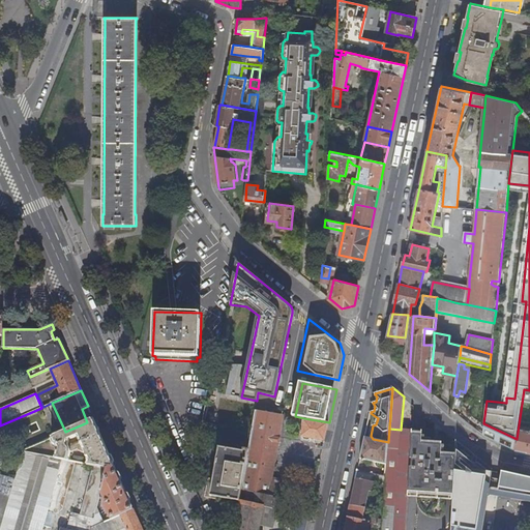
[(272,477),(283,415),(256,410),(249,450),(242,490),(277,497),(300,502),(312,504),(315,487),(272,477)]
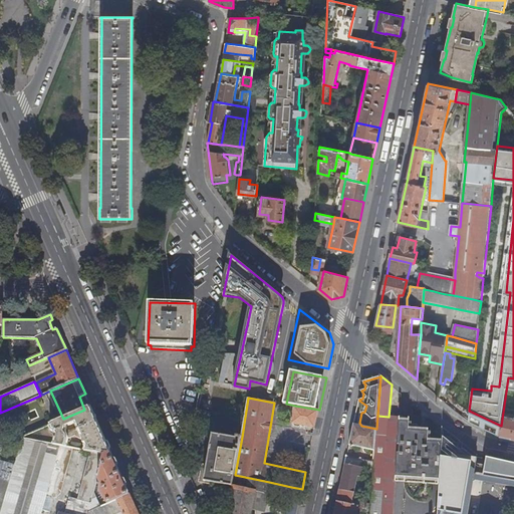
[(315,428),(319,410),(295,406),(292,424),(315,428)]
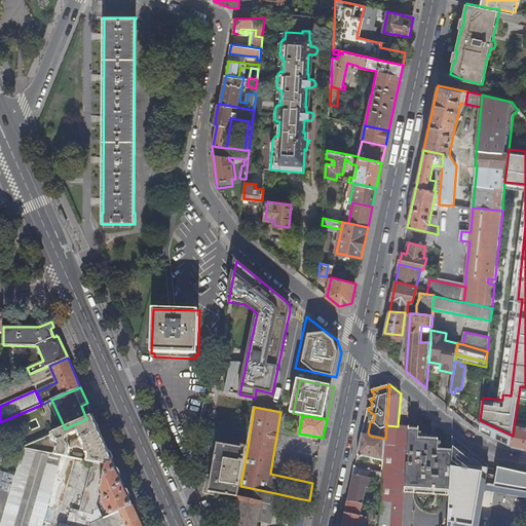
[(78,447),(83,450),(84,449),(88,457),(87,461),(94,462),(107,464),(108,465),(114,462),(94,416),(86,419),(65,428),(52,435),(50,438),(52,443),(55,443),(58,446),(55,455),(63,456),(70,457),(71,449),(78,446),(78,447)]
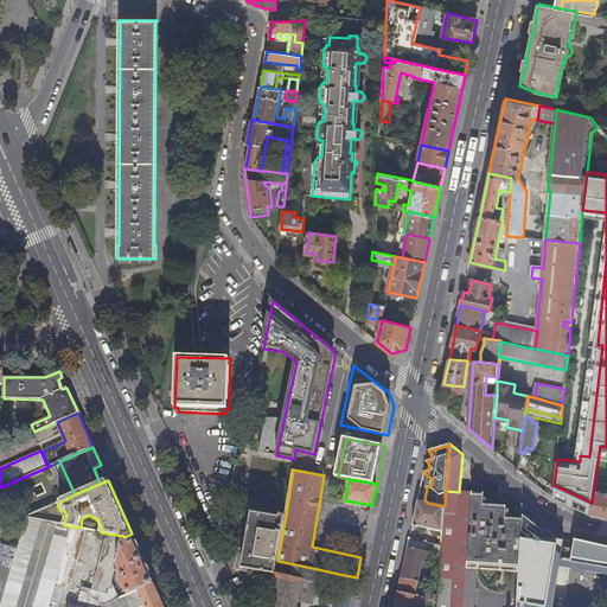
[(455,541),(459,492),(446,491),(445,506),(442,531),(442,541),(455,541)]
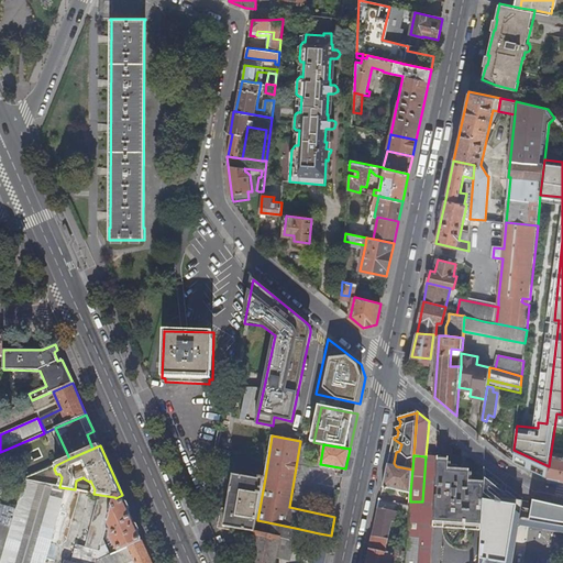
[(435,503),(439,457),(426,456),(422,501),(435,503)]
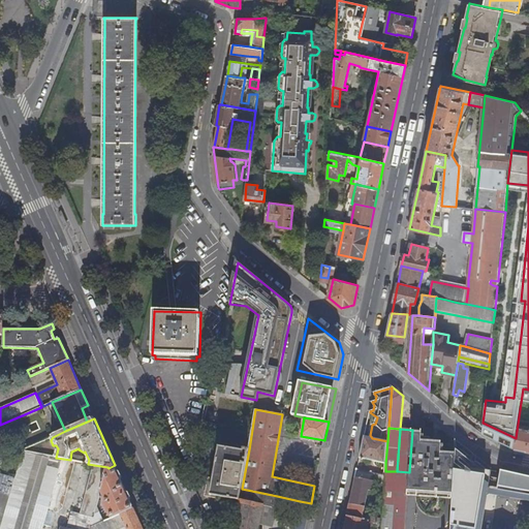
[(516,438),(515,447),(528,452),(528,431),(518,429),(516,438)]
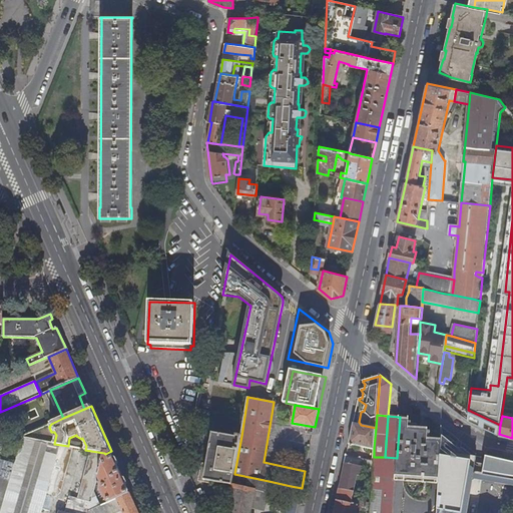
[(395,480),(439,484),(441,454),(442,443),(427,441),(428,431),(409,430),(409,418),(400,417),(397,458),(395,480)]
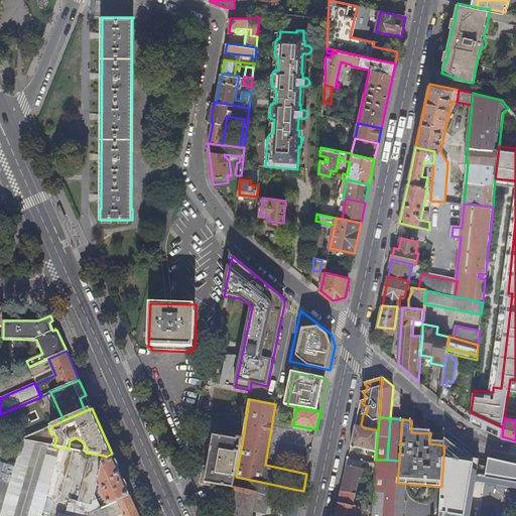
[(376,452),(378,430),(363,427),(356,425),(352,446),(376,452)]
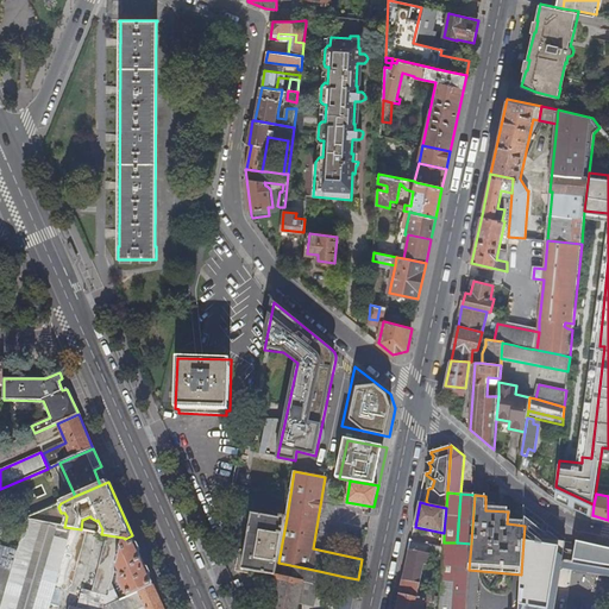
[(244,569),(276,575),(278,563),(287,518),(281,516),(280,519),(255,514),(248,550),(244,569)]
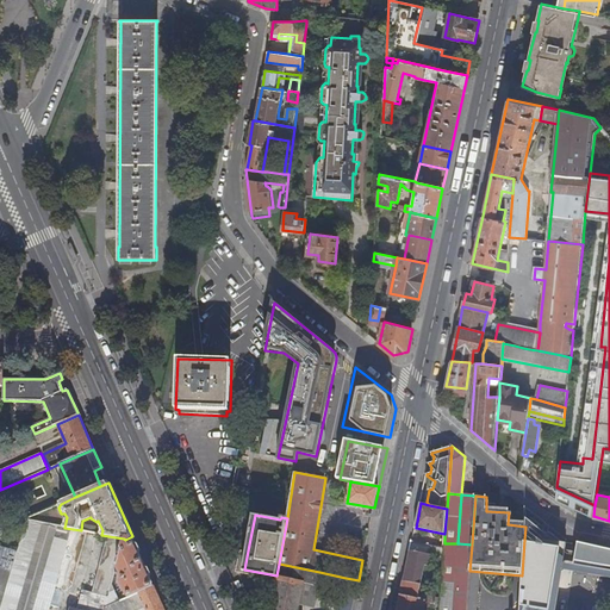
[(29,521),(1,609),(18,609),(43,524),(43,523),(29,521)]
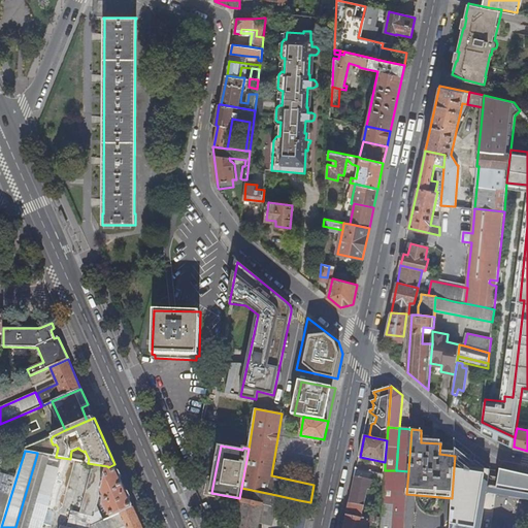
[(37,454),(15,527),(30,527),(48,466),(51,457),(37,454)]
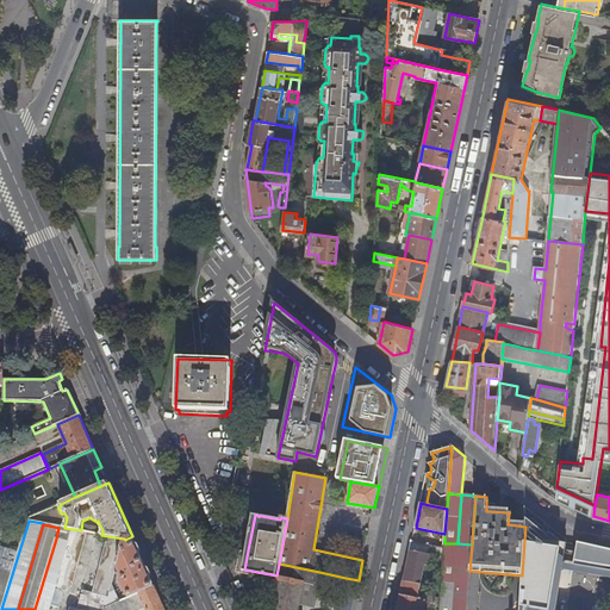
[(88,531),(81,530),(73,529),(69,542),(56,589),(67,592),(73,586),(88,531)]
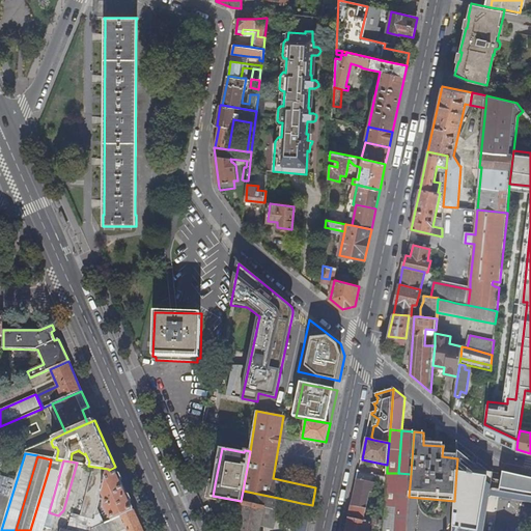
[(91,530),(92,528),(104,523),(98,509),(101,498),(108,469),(94,467),(81,515),(88,518),(87,519),(81,516),(80,520),(71,518),(67,530),(61,529),(60,530),(91,530)]
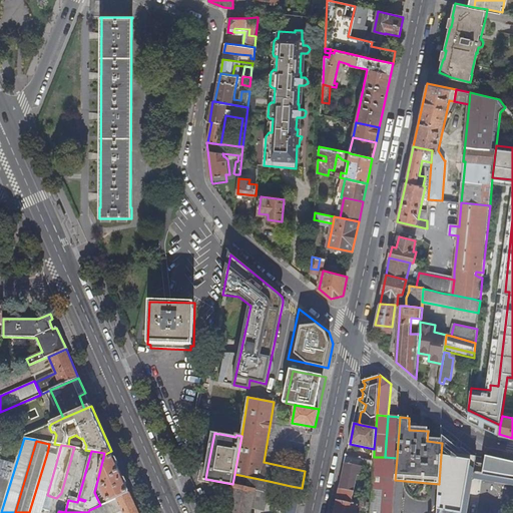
[(105,454),(104,453),(97,481),(103,483),(101,490),(107,502),(129,493),(111,451),(105,454)]
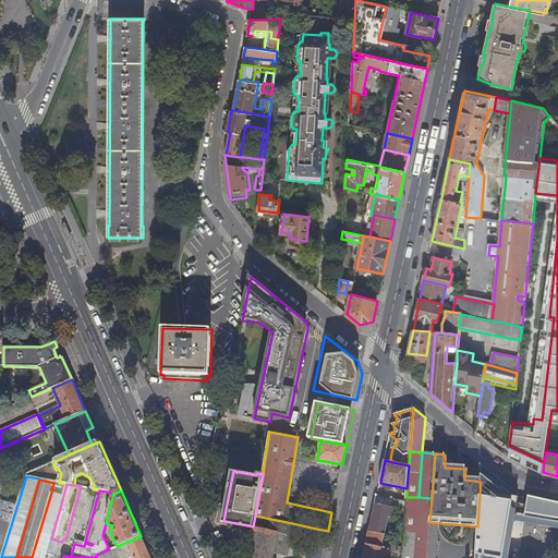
[(45,557),(47,554),(51,538),(63,496),(51,493),(32,557),(45,557)]
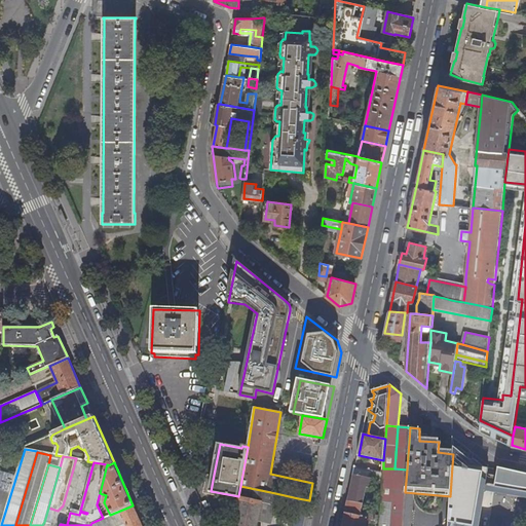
[(482,471),(452,465),(450,496),(448,522),(464,524),(472,525),(482,471)]
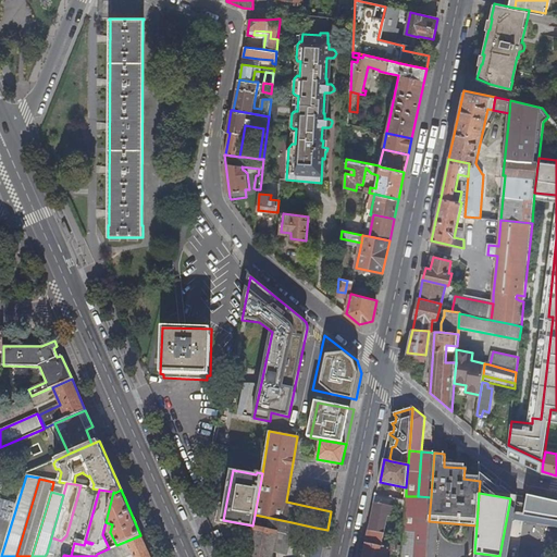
[(394,507),(405,509),(405,500),(376,494),(375,504),(394,507)]
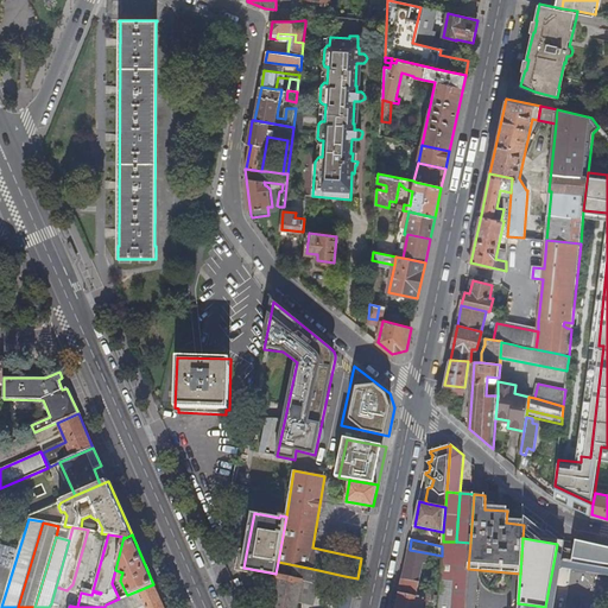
[(558,539),(557,544),(545,607),(537,606),(536,607),(553,607),(561,568),(607,575),(607,568),(571,561),(562,559),(564,542),(558,539)]
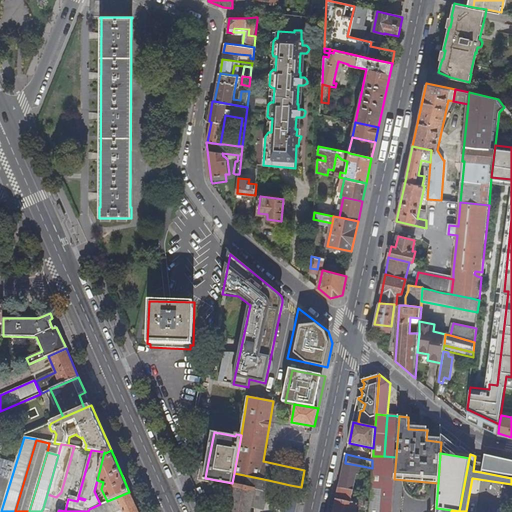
[(392,510),(394,479),(396,457),(384,456),(373,456),(372,460),(372,468),(373,469),(371,494),(381,495),(380,508),(392,510)]
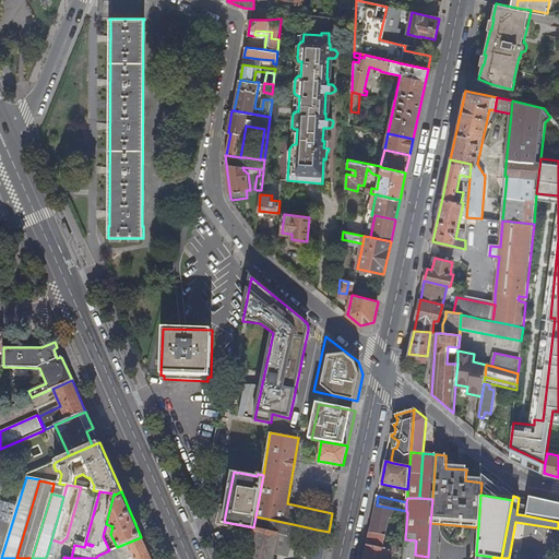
[(558,504),(527,498),(525,515),(558,522),(558,504)]
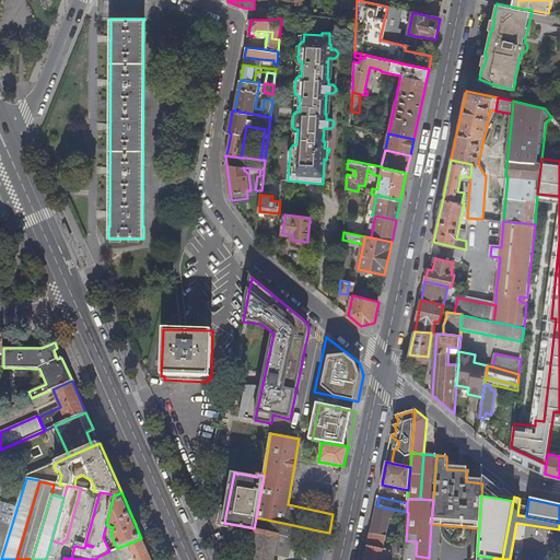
[(224,525),(224,523),(228,505),(221,504),(217,524),(224,525)]
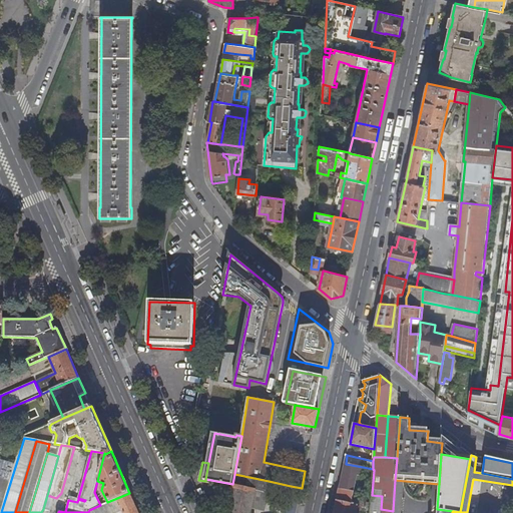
[(371,508),(372,503),(353,499),(358,476),(361,476),(363,467),(346,464),(335,512),(366,512),(368,507),(371,508)]
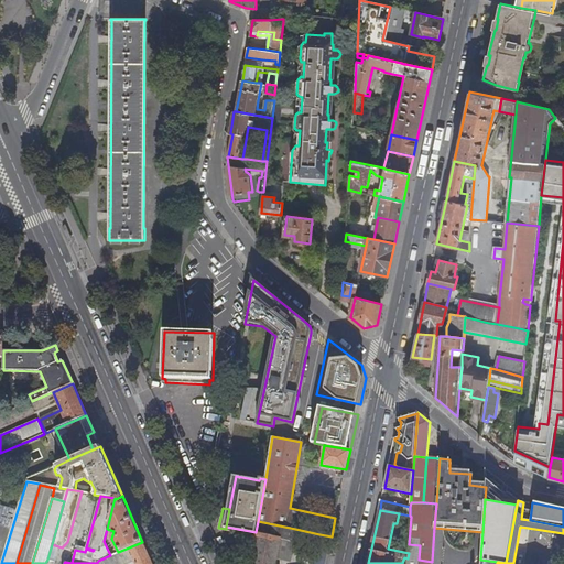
[(256,532),(250,563),(274,563),(275,561),(280,541),(293,543),(295,529),(258,521),(256,532)]
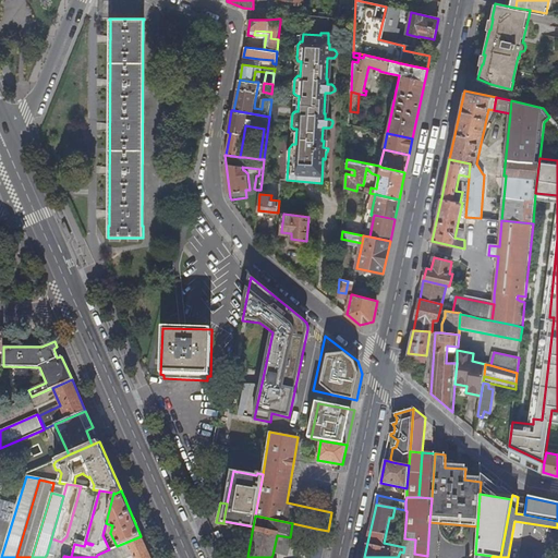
[(322,557),(328,531),(316,529),(308,557),(322,557)]
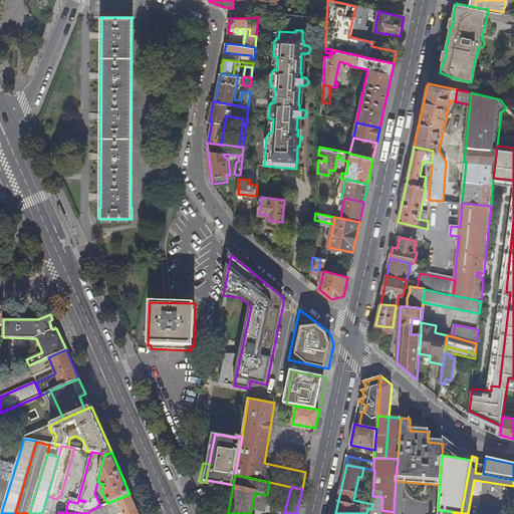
[(263,513),(267,495),(255,493),(251,511),(263,513)]
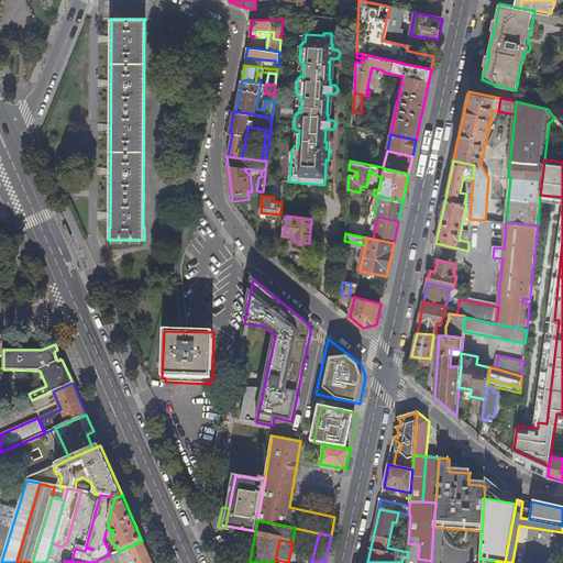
[(151,562),(142,541),(118,551),(110,554),(98,560),(97,562),(128,562),(134,560),(135,562),(151,562)]
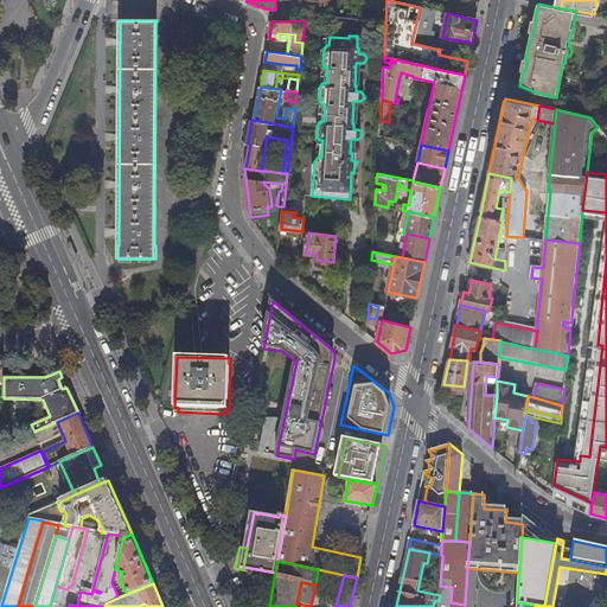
[(464,606),(465,605),(451,602),(452,587),(440,586),(440,595),(439,601),(439,606),(464,606)]
